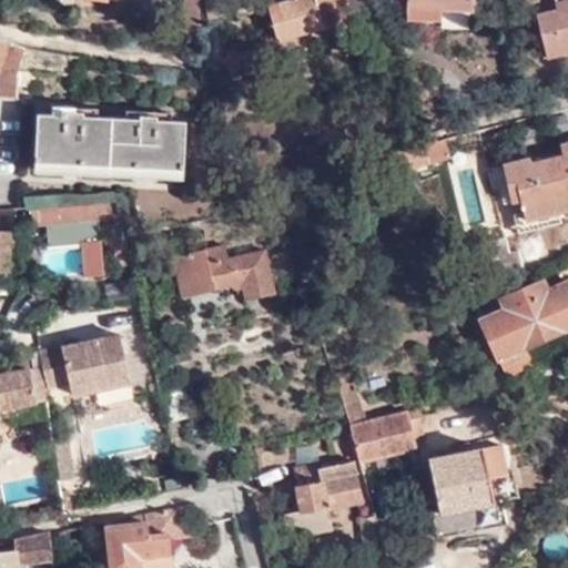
[(181,0),(181,26),(198,26),(195,0),(181,0)]
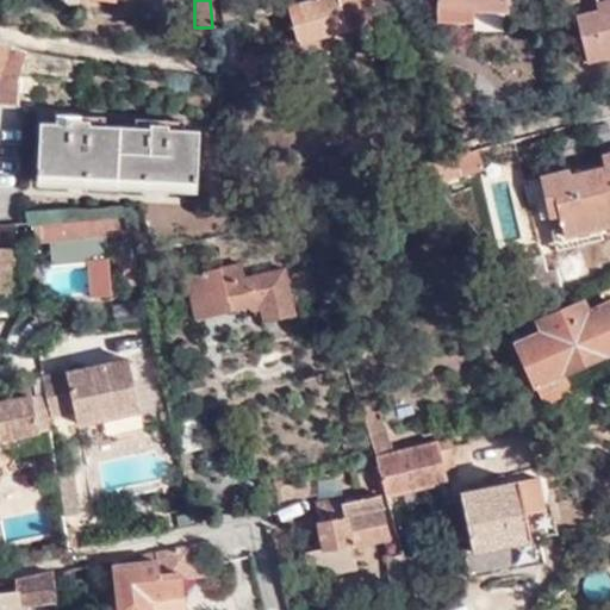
[(218,0),(221,20),(240,18),(236,0),(218,0)]
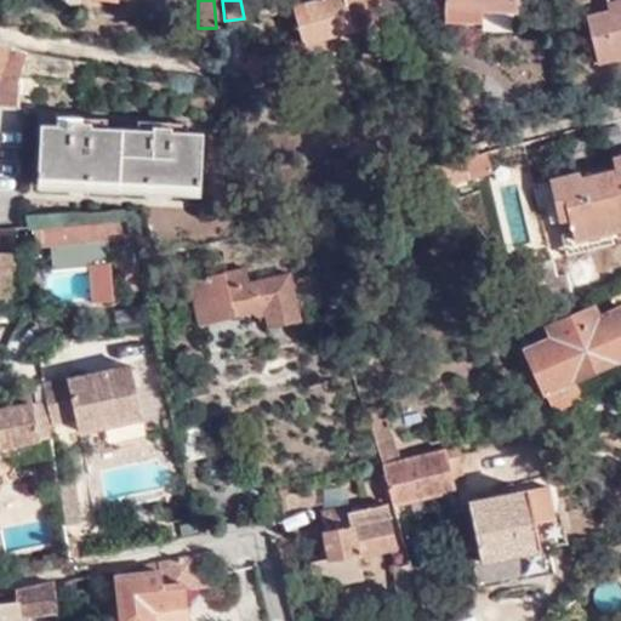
[(292,0),(306,45),(355,32),(349,13),(380,5),(379,0),(292,0)]
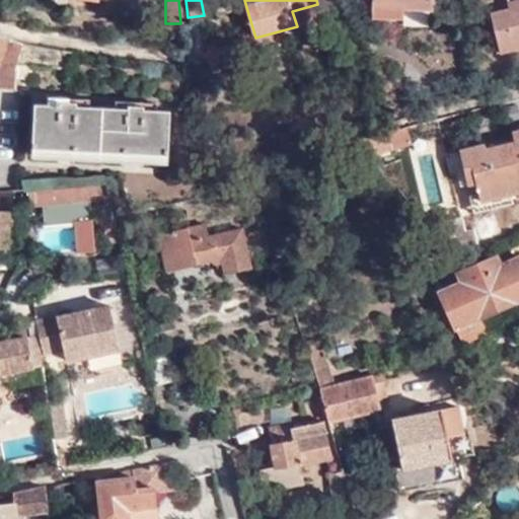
[(432,0),(373,0),(373,17),(391,18),(392,8),(432,9),(432,0)]
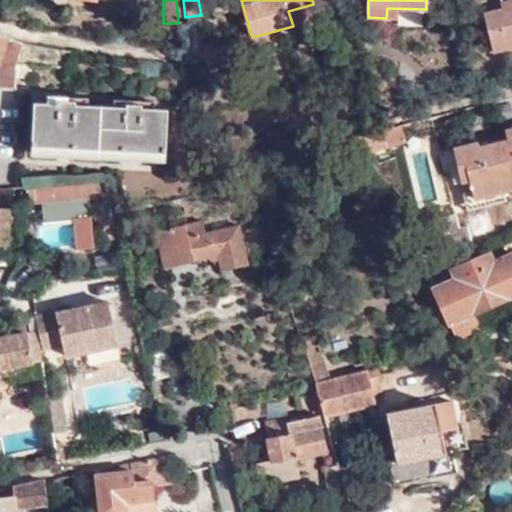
[(511,0),(508,0),(503,1),(504,8),(506,13),(511,11),(511,0)]
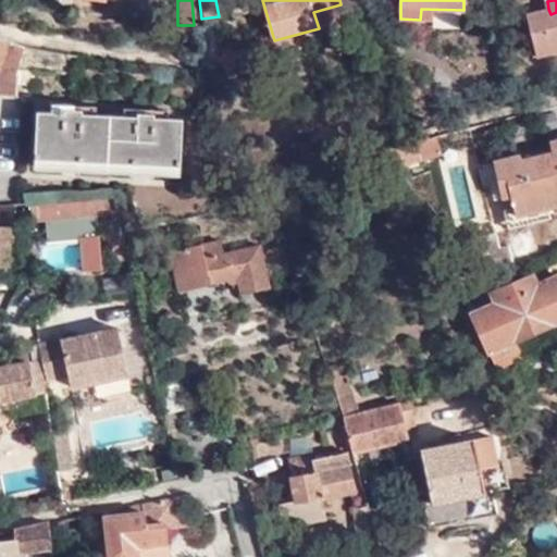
[(556,12),(551,14),(548,9),(527,13),(539,56),(556,51),(556,12)]
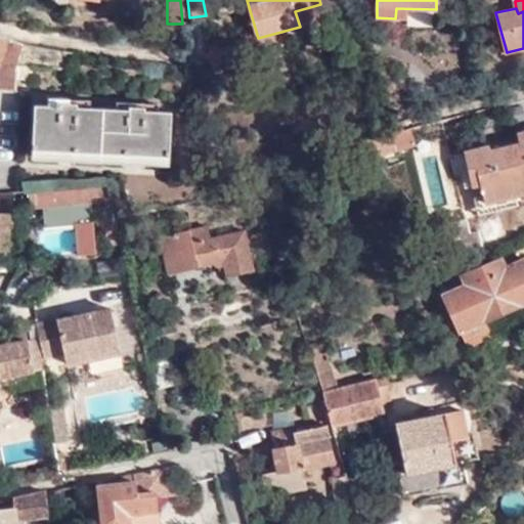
[(14,69),(24,47),(0,38),(0,89),(14,90),(14,69)]
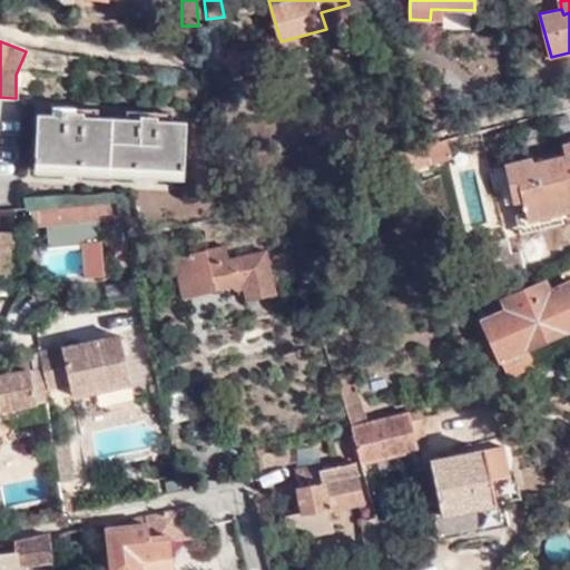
[(186,169),(187,121),(39,114),(38,163),(186,169)]
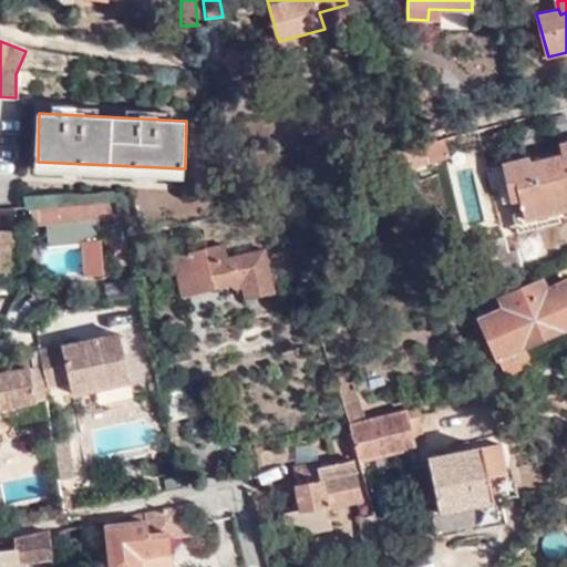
[(566,143),(562,145),(563,156),(529,164),(527,158),(504,164),(509,187),(519,186),(526,216),(566,206),(566,143)]
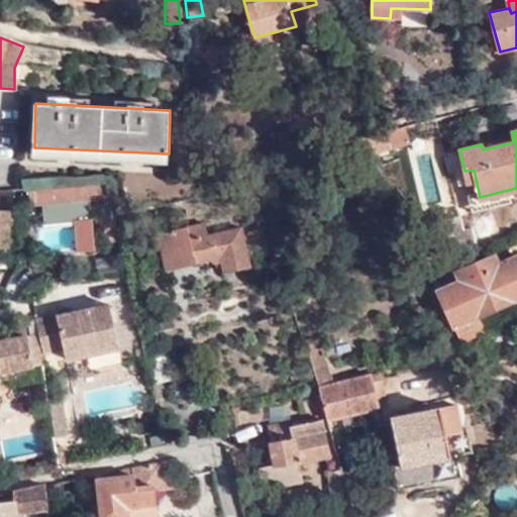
[(107,196),(104,179),(27,187),(28,203),(107,196)]
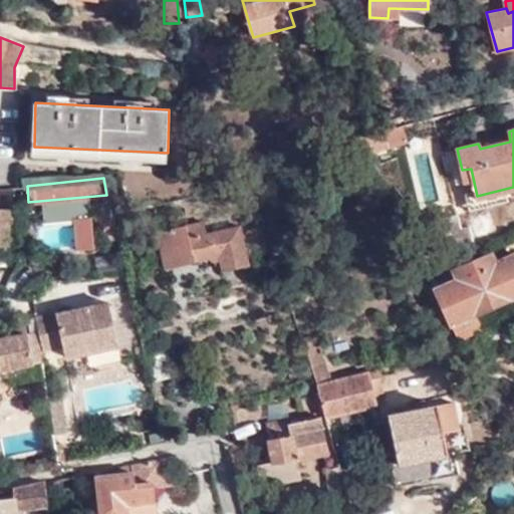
[(117,240),(108,201),(95,202),(104,241),(117,240)]
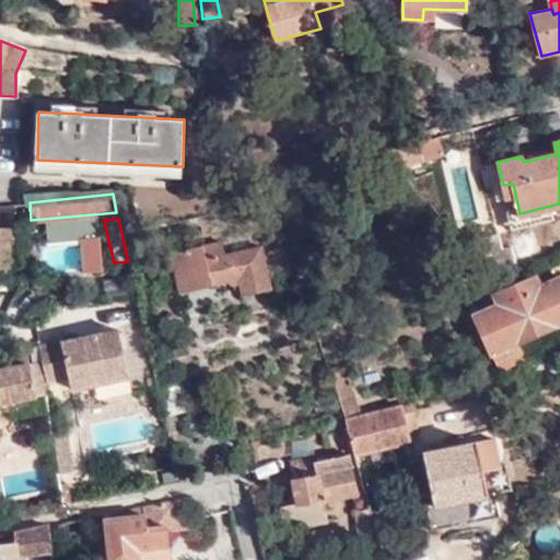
[(0,225),(0,263),(8,264),(9,226),(0,225)]
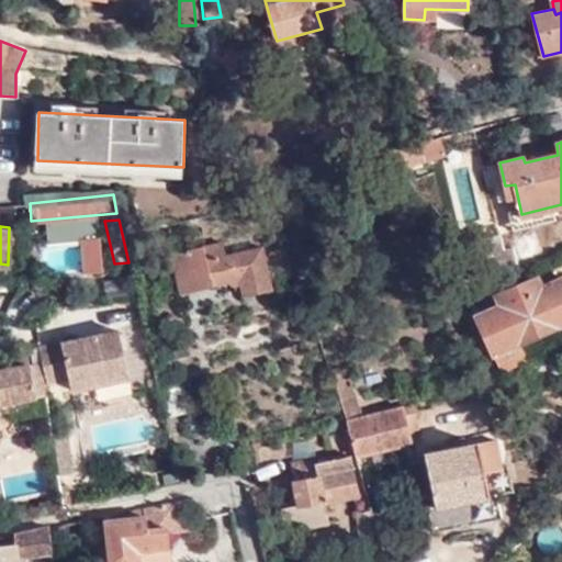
[(467,239),(485,269),(514,265),(512,248),(504,248),(502,234),(467,239)]
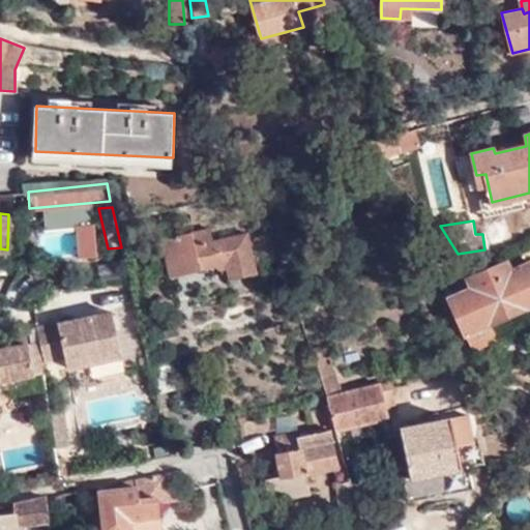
[(173,280),(198,273),(228,267),(230,280),(256,273),(246,234),(213,242),(210,229),(164,240),(173,280)]
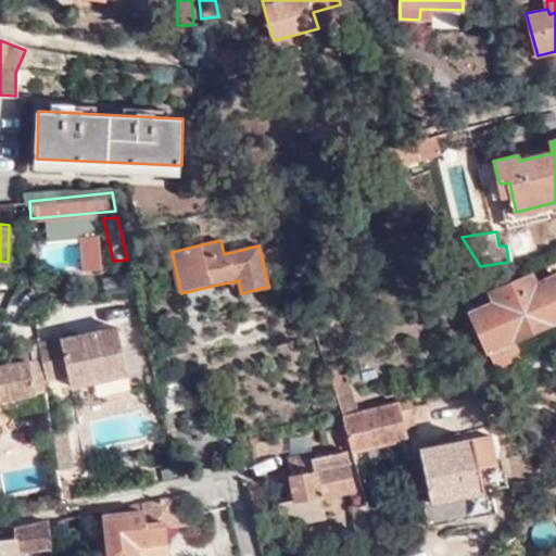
[(509,335),(546,318),(548,324),(555,320),(555,274),(536,283),(532,273),(489,292),(494,302),(469,314),(487,352),(512,341),(509,335)]
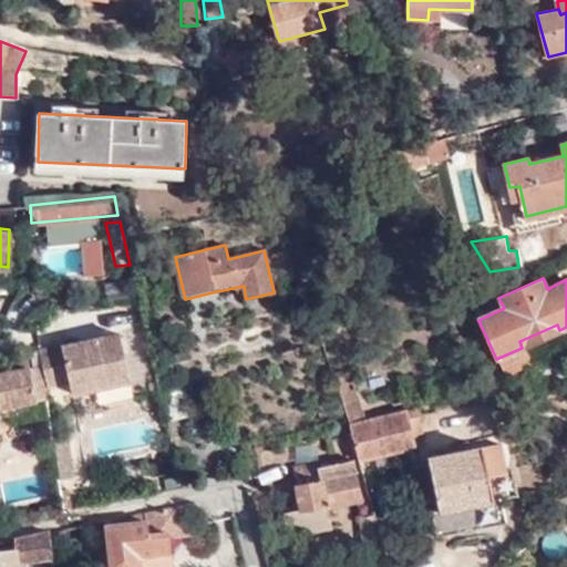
[(126,298),(122,280),(103,286),(107,302),(126,298)]
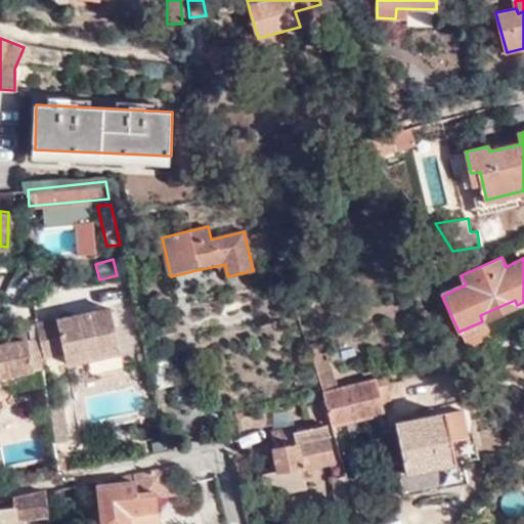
[(199,289),(195,270),(171,276),(174,294),(199,289)]
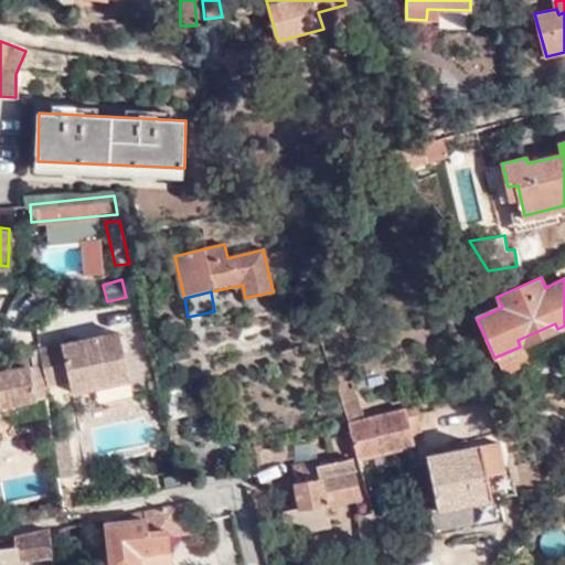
[(520,347),(557,329),(555,323),(518,340),(520,347)]
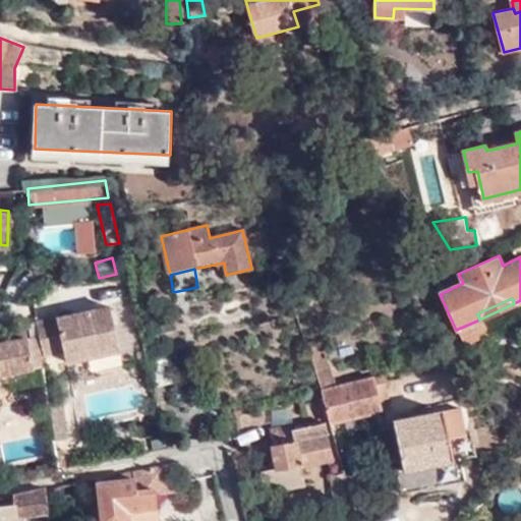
[(113,308),(60,320),(67,353),(69,363),(121,353),(113,308)]
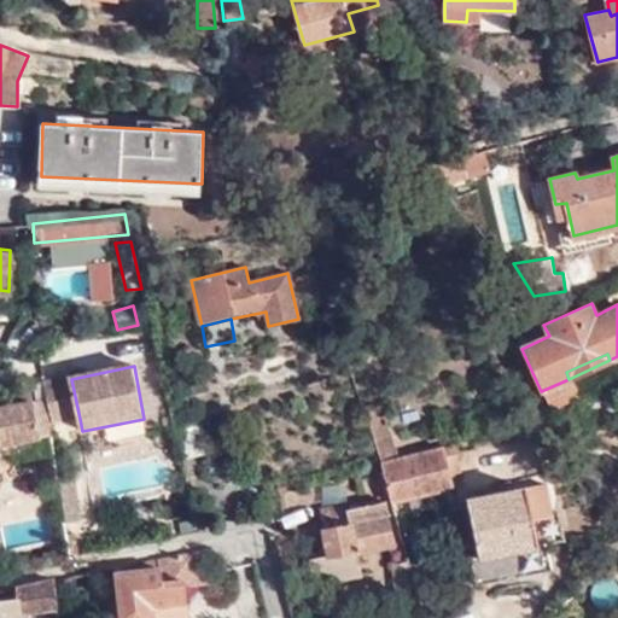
[(71,377),(48,383),(51,403),(53,425),(80,419),(71,379),(71,377)]
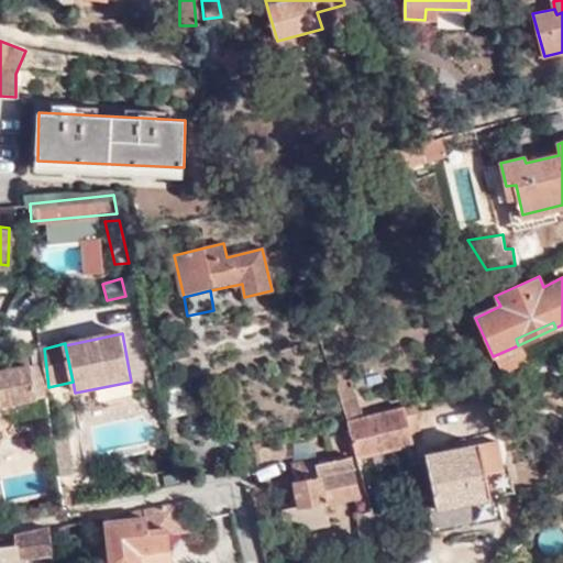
[(501,374),(526,363),(518,345),(493,356),(501,374)]
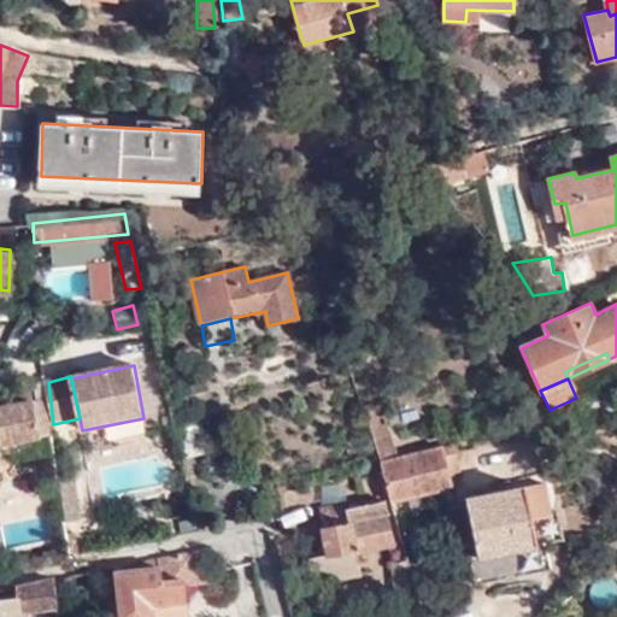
[(53,424),(51,403),(37,404),(37,393),(0,399),(0,444),(56,436),(53,424)]
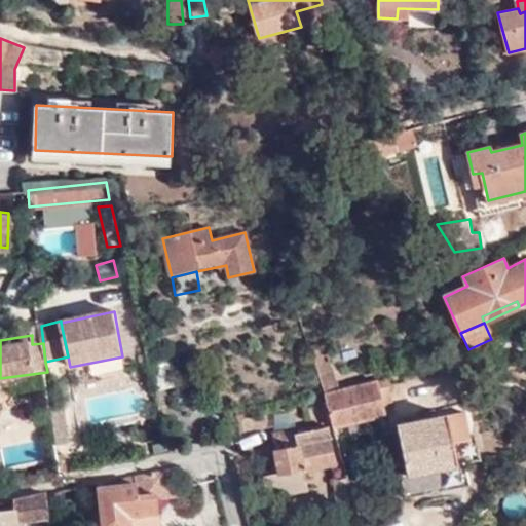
[(309,351),(315,369),(327,366),(323,348),(309,351)]
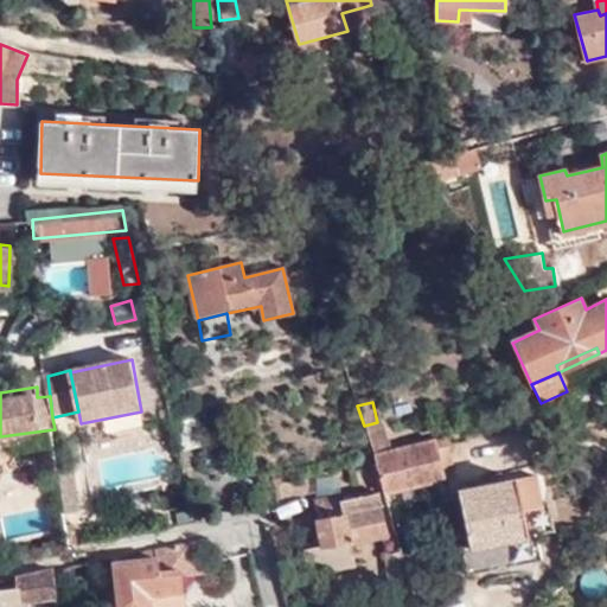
[(364,426),(374,455),(389,451),(387,440),(383,441),(377,422),(364,426)]
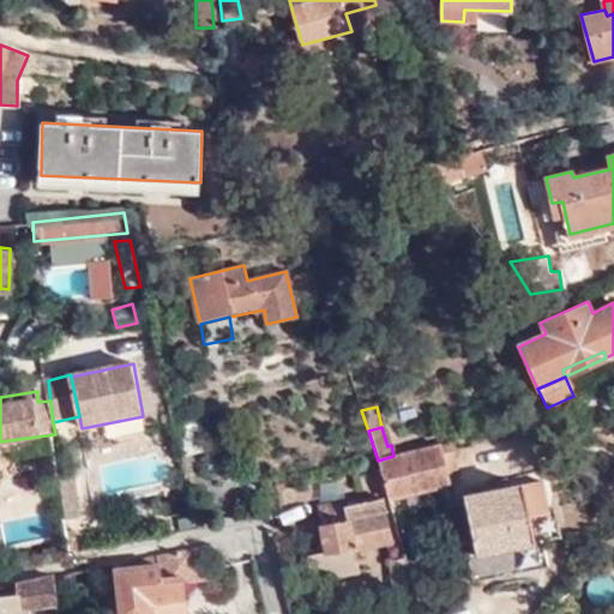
[(378,461),(387,495),(447,482),(444,471),(457,468),(452,450),(458,449),(455,439),(393,456),(378,461)]
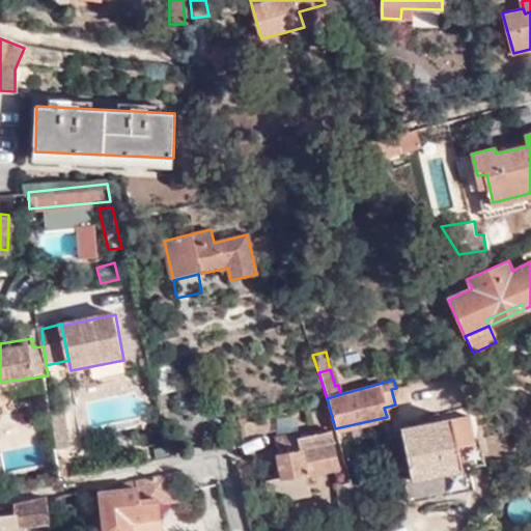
[(53,412),(58,451),(71,450),(66,411),(53,412)]
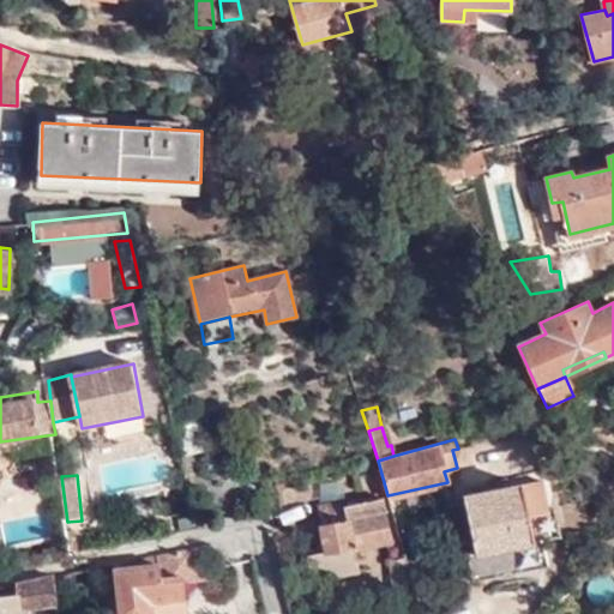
[(470,552),(475,577),(552,561),(546,535),(535,537),(529,513),(548,510),(542,477),(464,492),(475,551),(470,552)]
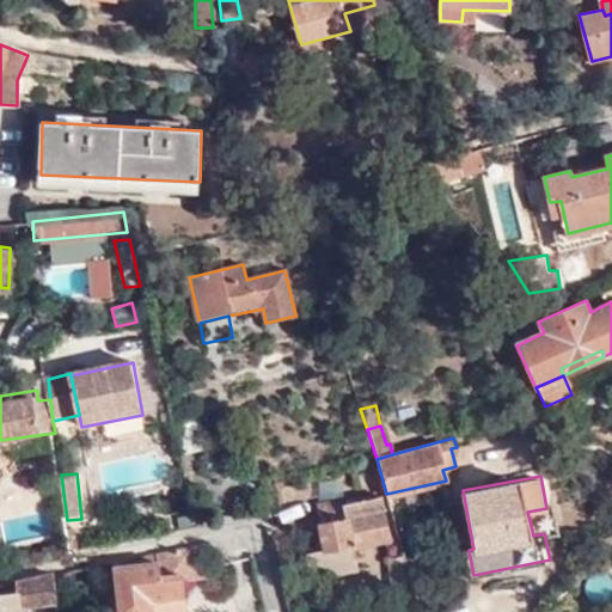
[(390,538),(381,499),(343,506),(342,501),(317,505),(324,550),(305,554),(310,579),(355,571),(350,546),(390,538)]
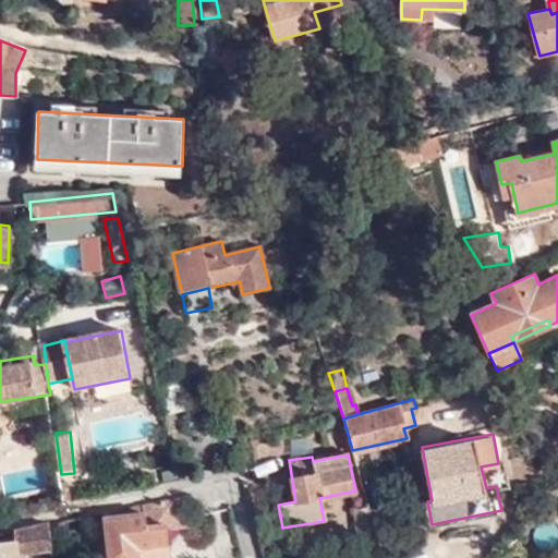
[(192,525),(189,496),(153,505),(134,509),(105,513),(108,557),(136,557),(137,556),(137,546),(169,544),(167,530),(192,525)]
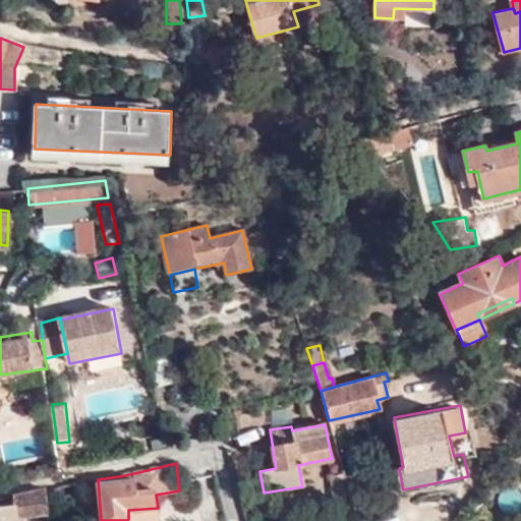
[(53,474),(61,472),(60,465),(52,467),(53,474)]
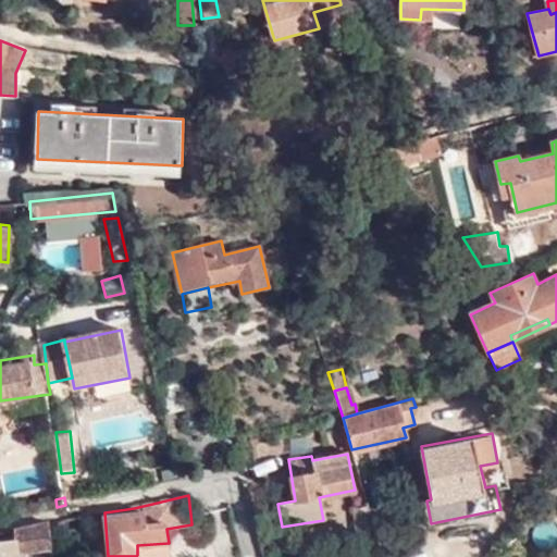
[(368,535),(363,509),(350,511),(356,537),(368,535)]
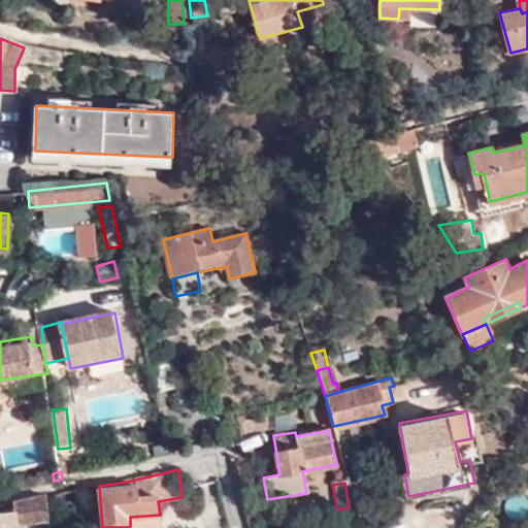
[(0,527),(19,527),(50,522),(47,498),(0,507),(0,527)]
